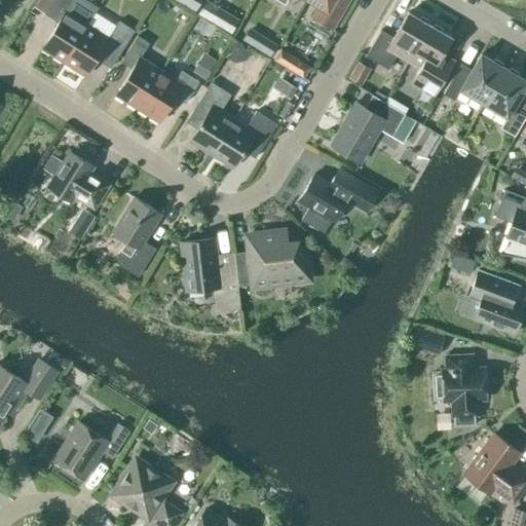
[(42,47),(64,62),(87,25),(66,11),(72,0),(37,0),(34,5),(45,12),(59,22),(42,47)]
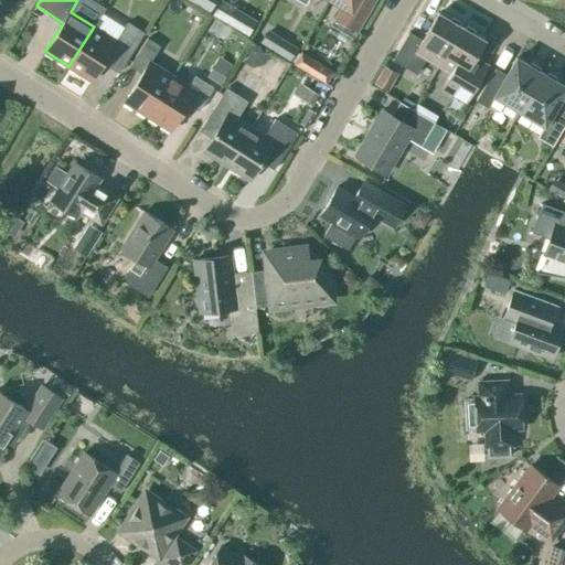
[(330,0),(342,7),(336,18),(358,31),(372,7),(360,0),(330,0)]
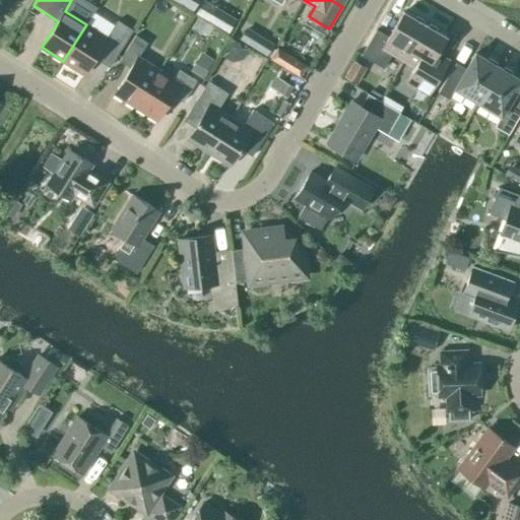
[(229,30),(235,20),(217,10),(211,20),(229,30)]
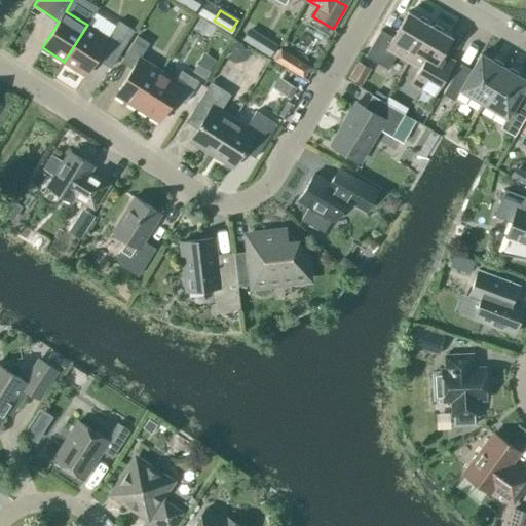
[(408,62),(429,24),(408,11),(393,37),(381,30),(366,55),(388,69),(397,54),(408,62)]
